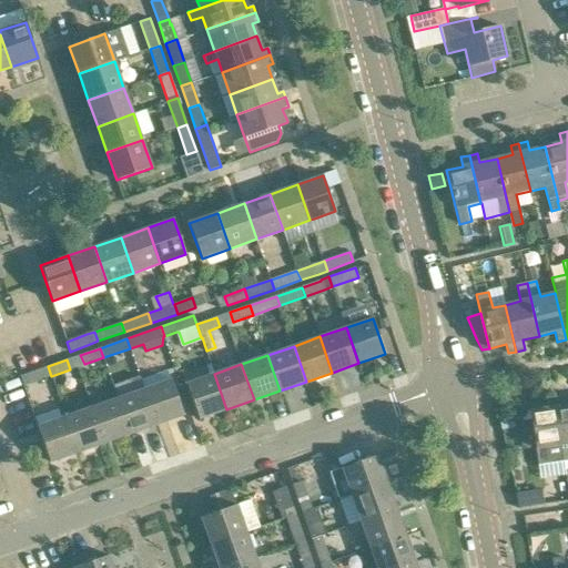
[(31,383),(51,376),(48,366),(28,373),(31,383)]
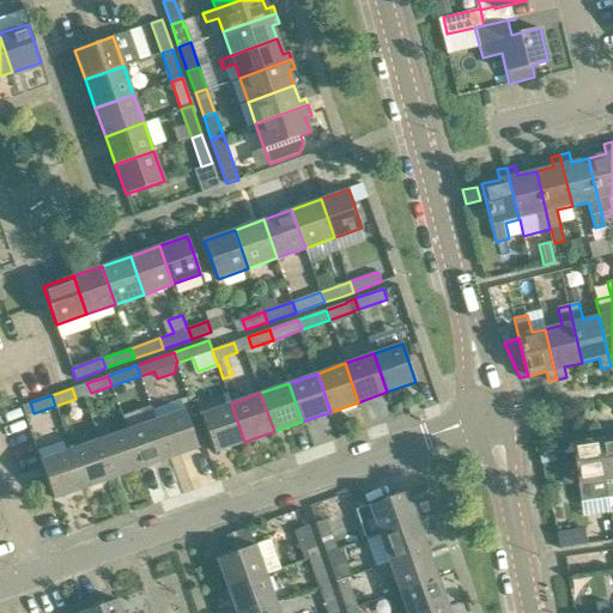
[(184,410),(183,410),(180,400),(152,410),(169,457),(198,448),(184,410)]
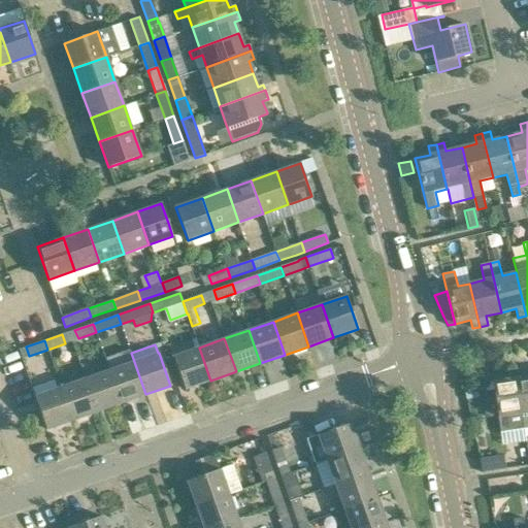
[(185,390),(210,381),(199,348),(173,356),(185,390)]
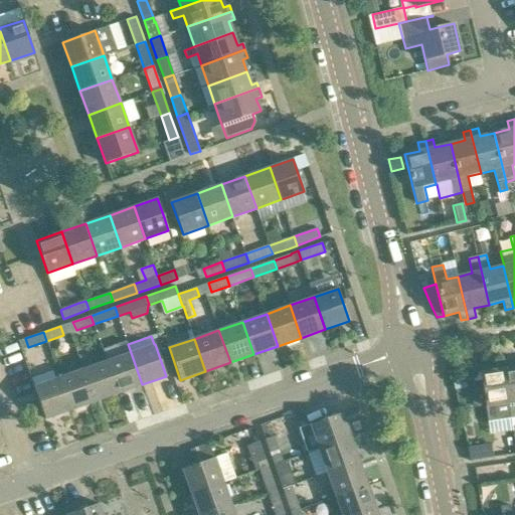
[(119,393),(142,384),(128,344),(131,353),(107,361),(119,393)]
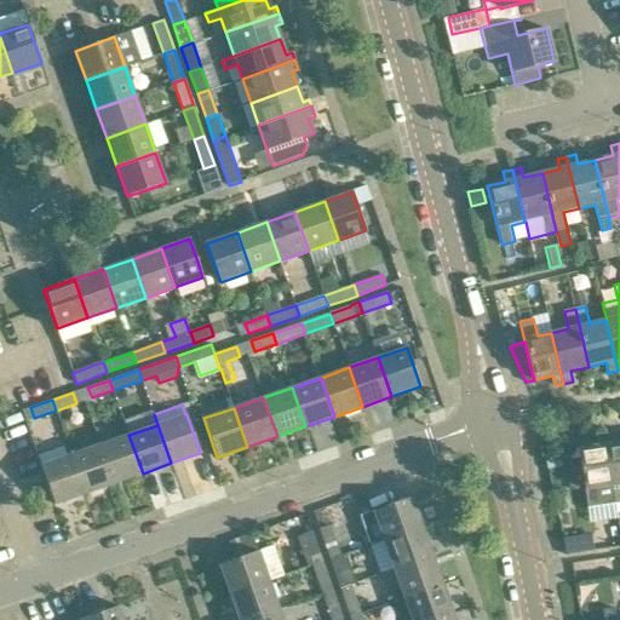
[(619,441),(615,442),(614,432),(604,434),(615,504),(619,501),(619,441)]
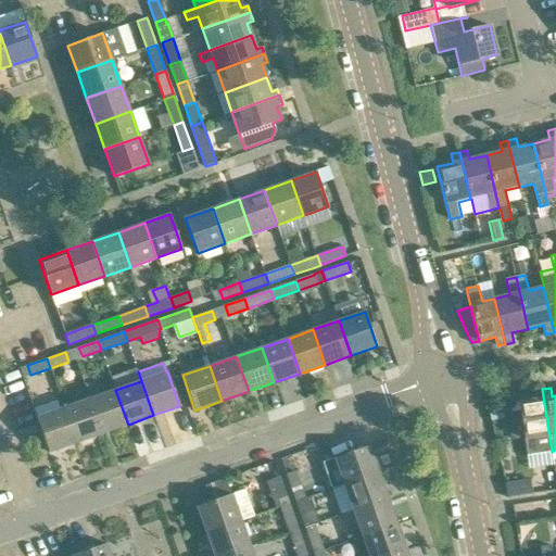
[(551,452),(552,452),(542,389),(534,390),(535,400),(519,402),(529,467),(553,463),(551,452)]
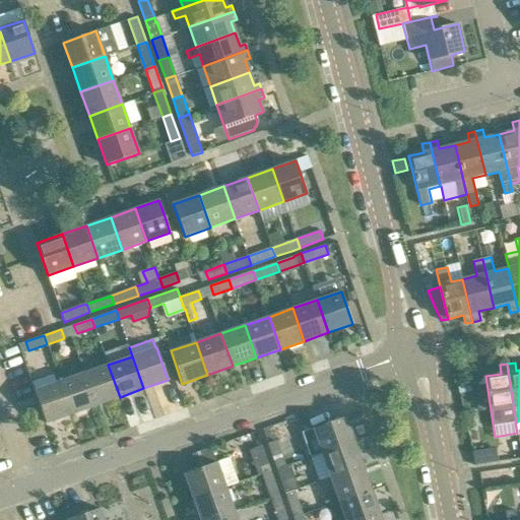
[(94,405),(120,397),(108,365),(83,373),(94,405)]
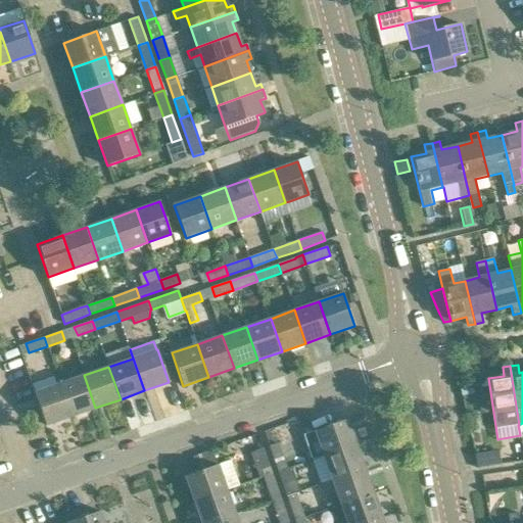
[(72,417),(95,408),(84,375),(60,384),(72,417)]
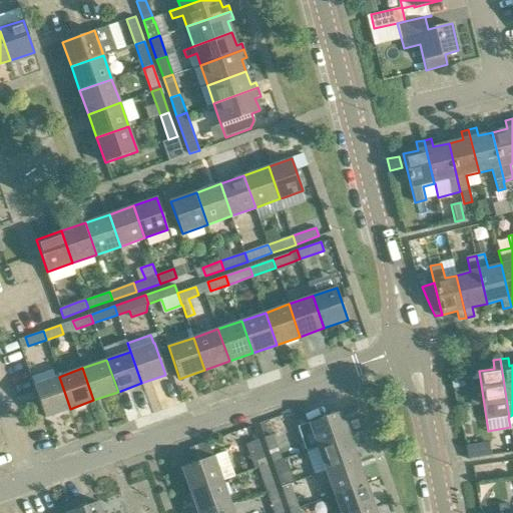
[(45,417),(70,409),(59,377),(34,385),(45,417)]
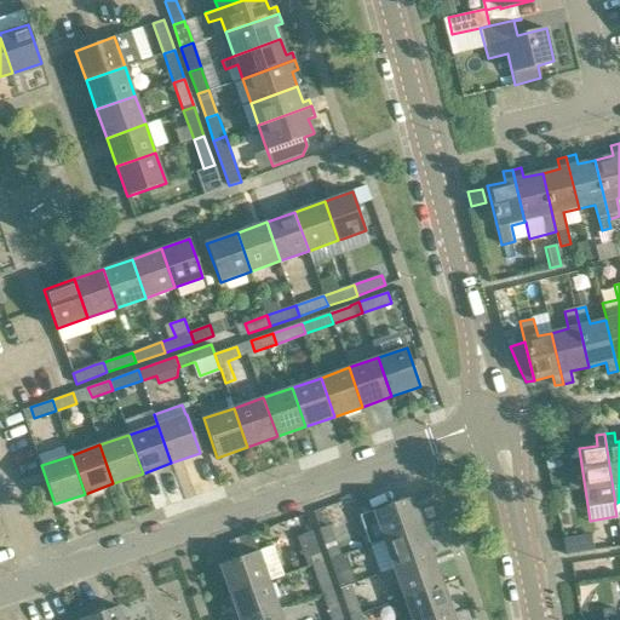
[(384,540),(423,527),(412,497),(373,510),(384,540)]
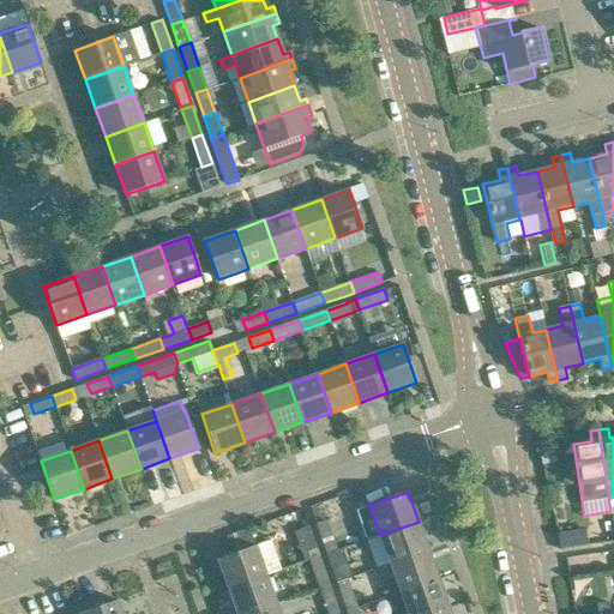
[(326,553),(337,549),(326,521),(317,524),(326,553)]
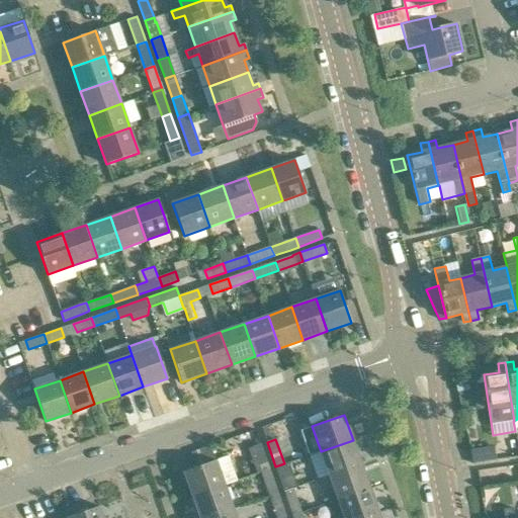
[(329,476),(361,464),(353,440),(321,451),(329,476)]
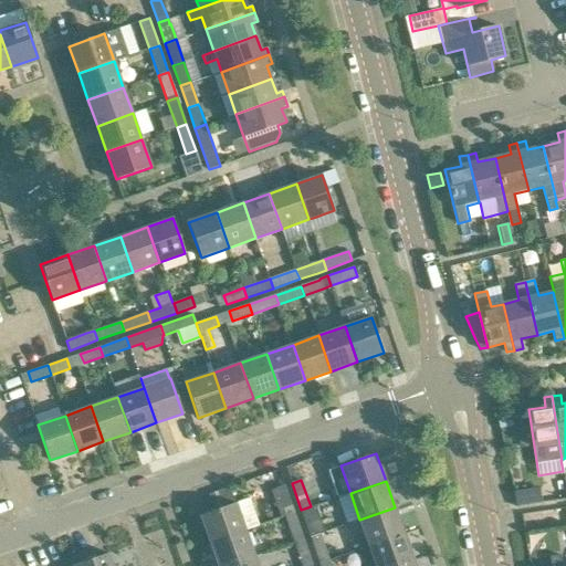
[(285,516),(294,513),(285,485),(275,489),(285,516)]
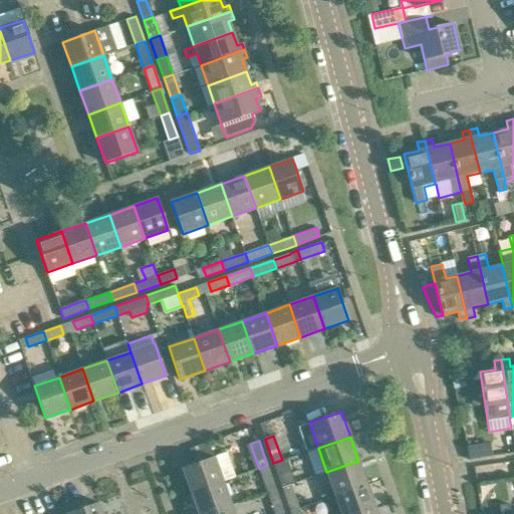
[(223,482),(223,481),(234,476),(226,453),(182,468),(191,493),(223,482)]
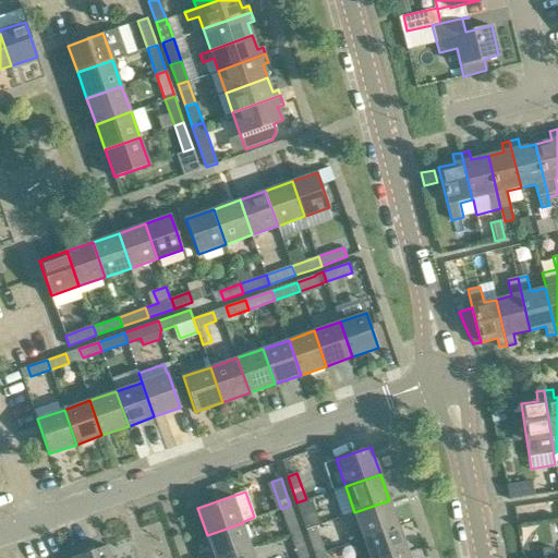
[(305,529),(315,525),(320,524),(312,497),(306,499),(296,502),(305,529)]
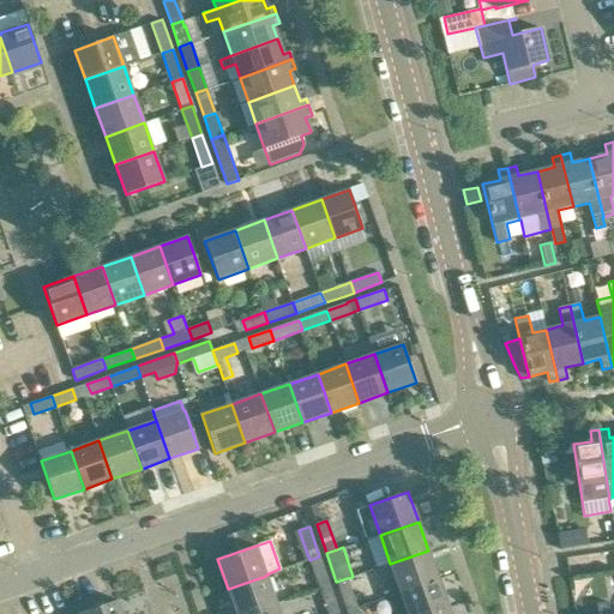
[(399,591),(438,578),(428,551),(390,564),(399,591)]
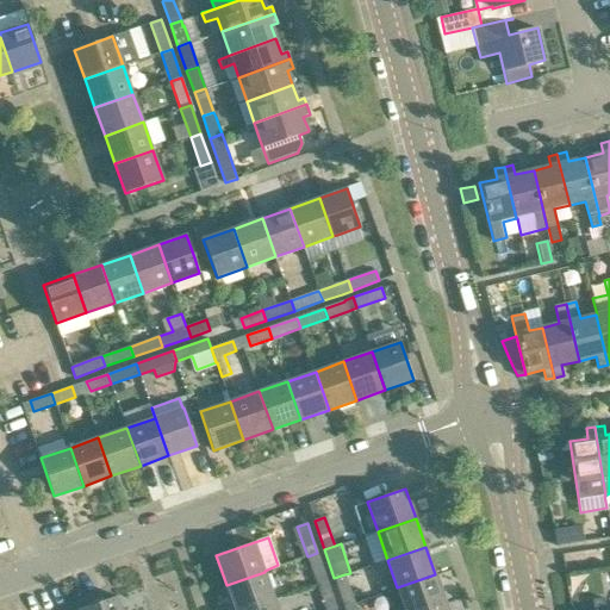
[(593,566),(609,562),(609,553),(609,548),(591,552),(593,566)]
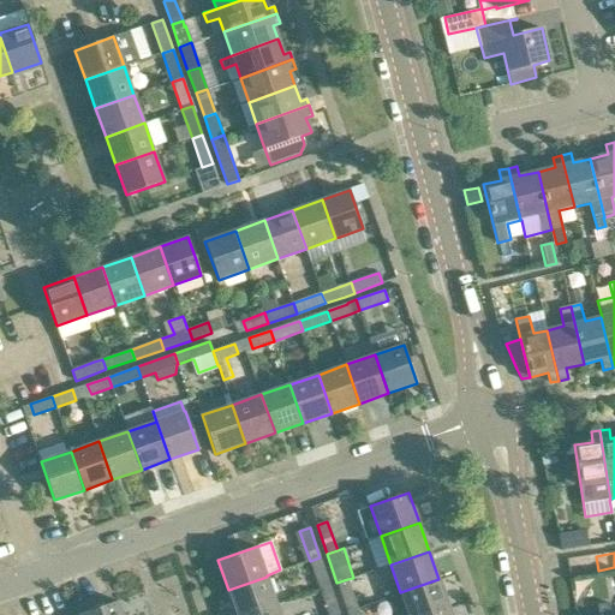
[(330,586),(327,578),(320,557),(310,561),(320,590),(330,586)]
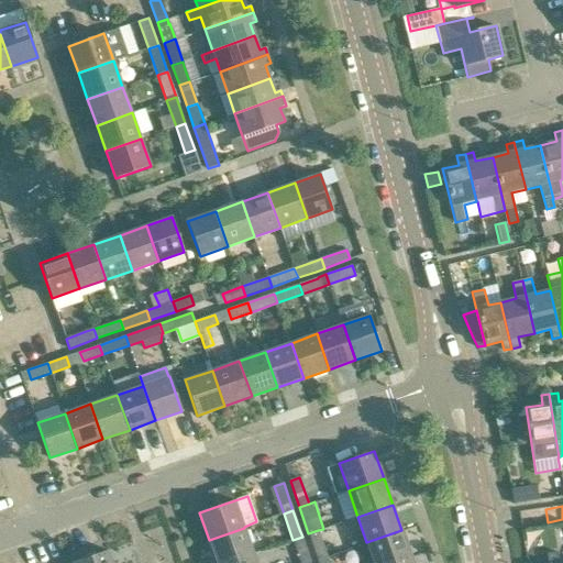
[(217,562),(225,562),(253,553),(244,528),(209,540),(217,562)]
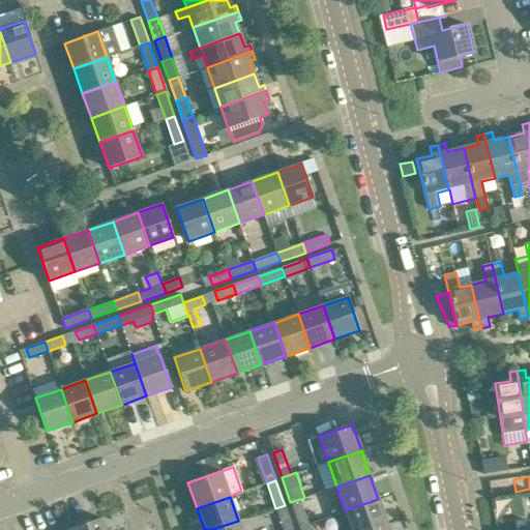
[(308,524),(301,506),(299,499),(290,502),(299,527),(308,524)]
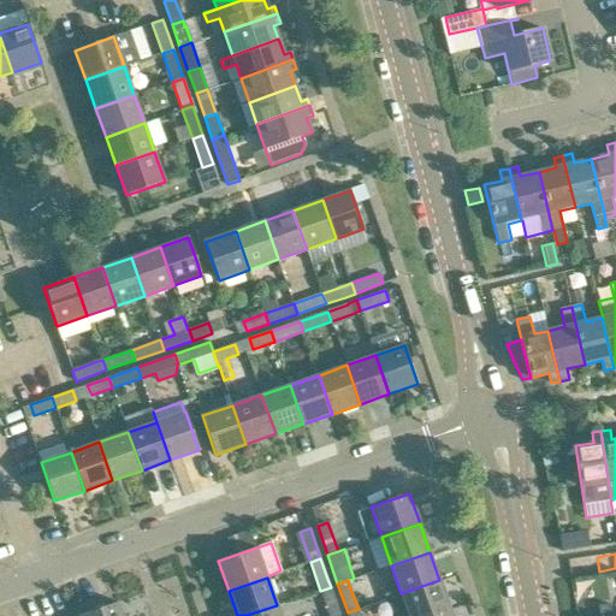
[(408,615),(428,615),(450,609),(439,580),(401,593),(408,615)]
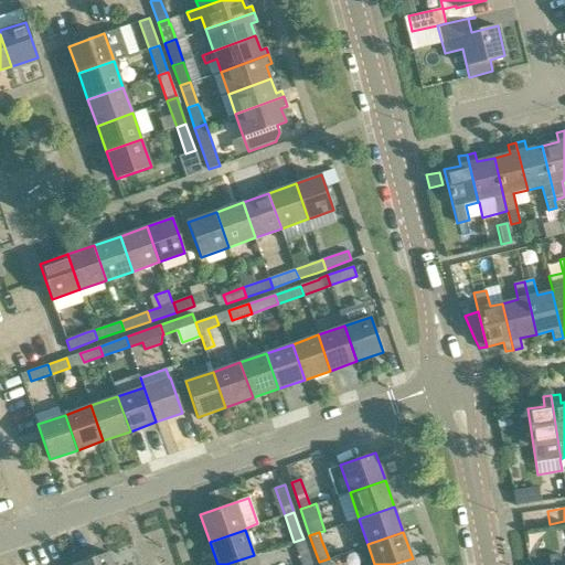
[(310,564),(312,564),(306,545),(304,539),(294,542),(301,564),(310,564)]
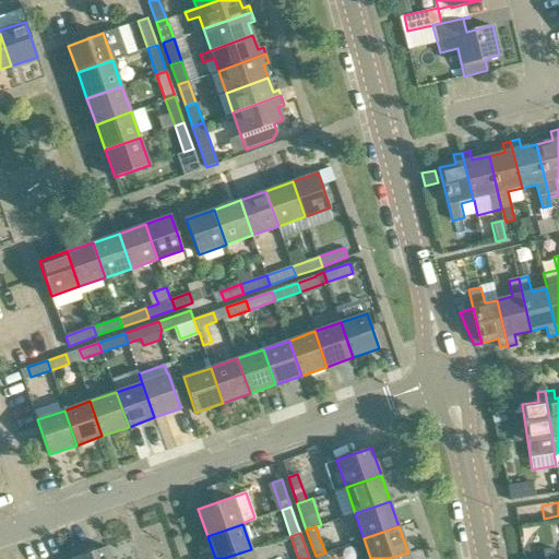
[(72,558),(111,558),(107,546),(72,558)]
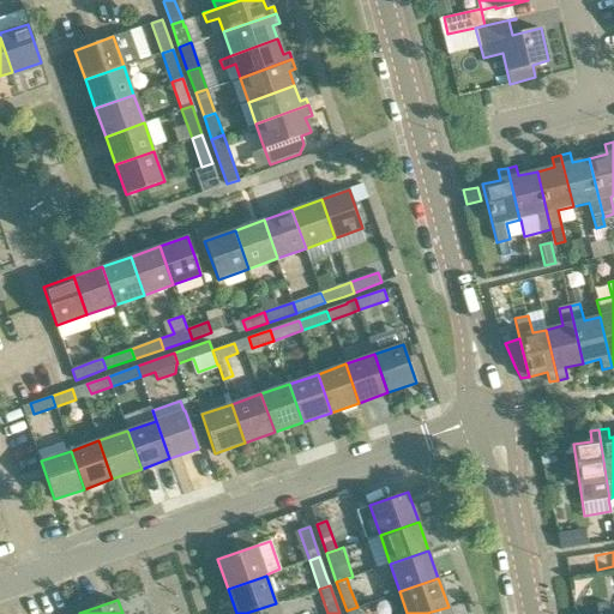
[(609,613),(608,602),(596,603),(597,613),(609,613)]
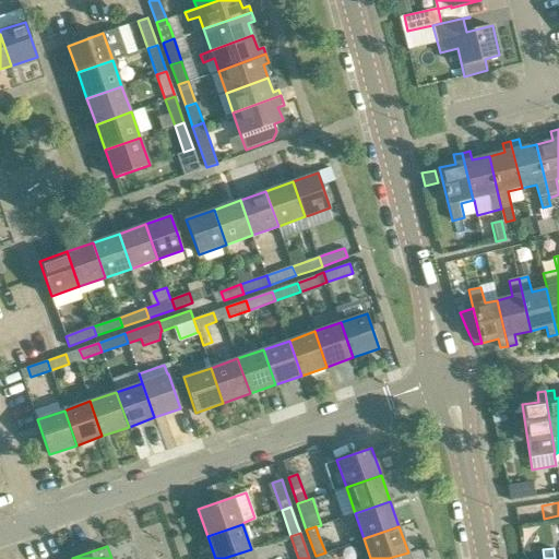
[(254,558),(251,549),(224,558),(254,558)]
